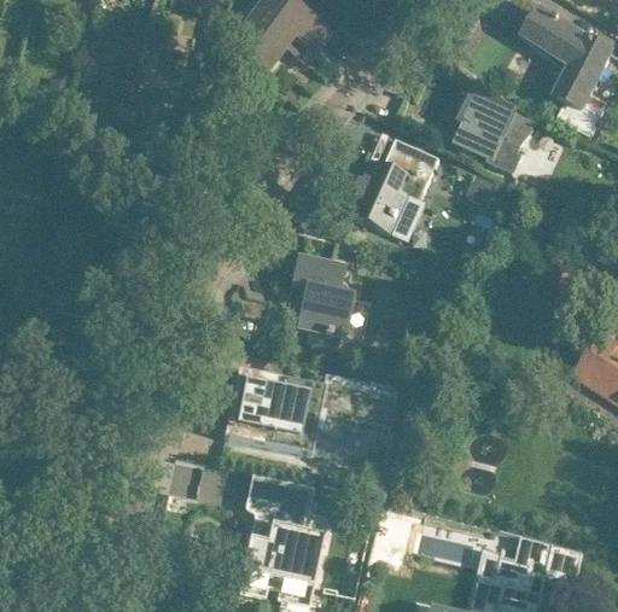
[(254,24),(232,54),(243,63),(262,77),(283,51),(285,46),(281,42),(287,33),(313,51),(327,30),(291,4),(293,0),(263,0),(249,21),(254,24)]
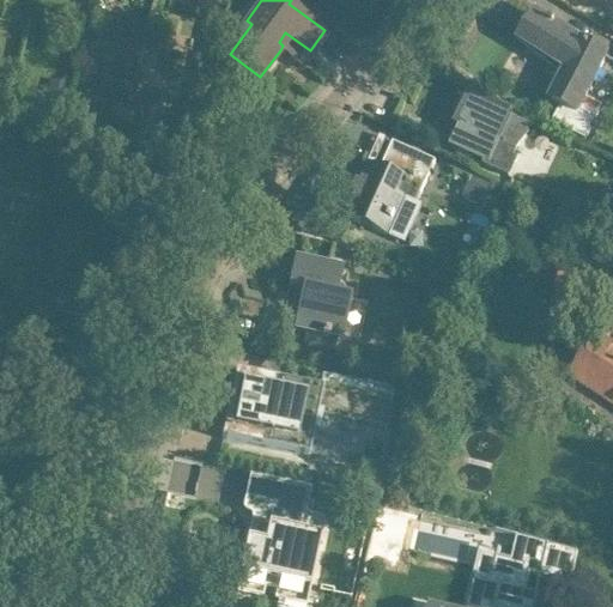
[(535,10),(520,34),(569,65),(552,97),(558,101),(550,116),(578,132),(594,102),(582,96),(605,52),(584,42),(554,22),(556,20),(551,18),(535,10)]
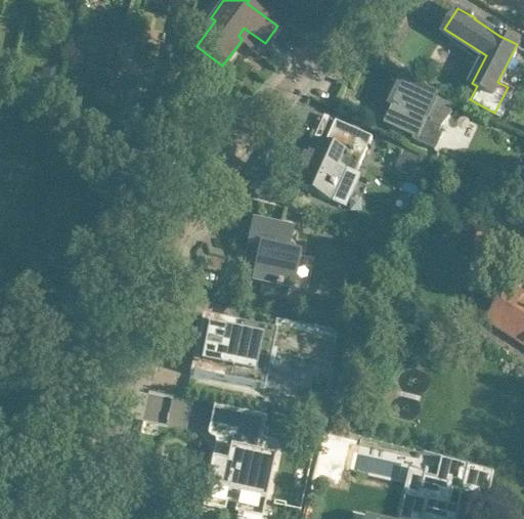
[(111,30),(106,49),(115,51),(119,32),(111,30)]
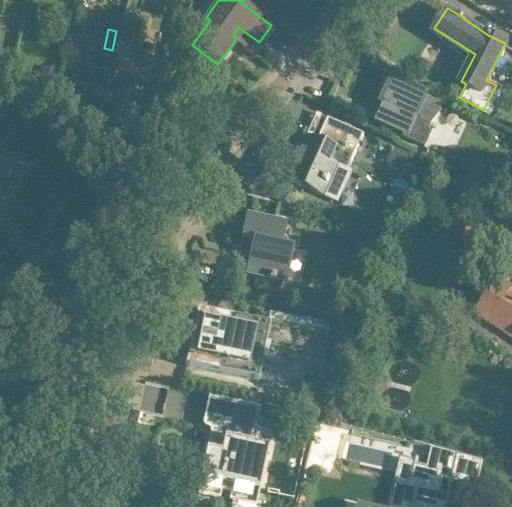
[(41,63),(38,77),(54,81),(57,66),(41,63)]
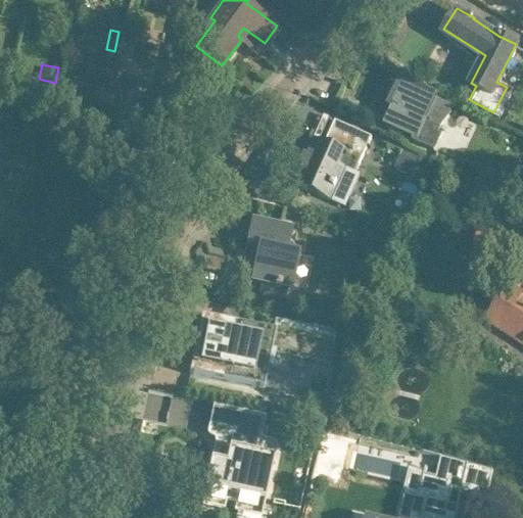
[(390,89),(383,105),(394,110),(388,122),(413,133),(414,132),(417,133),(415,137),(434,146),(442,126),(440,125),(441,121),(450,107),(453,102),(434,94),(402,79),(396,92),(390,89)]
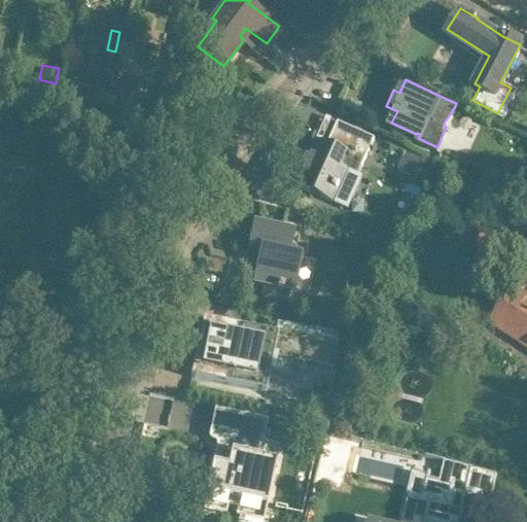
[(304,168),(297,183),(332,199),(334,198),(335,198),(334,200),(348,206),(362,173),(357,171),(375,134),(338,117),(338,118),(339,119),(338,120),(339,122),(330,139),(329,139),(328,140),(322,137),(316,151),(312,150),(311,151),(312,151),(311,153),(307,152),(302,164),(306,166),(305,168),(304,168)]
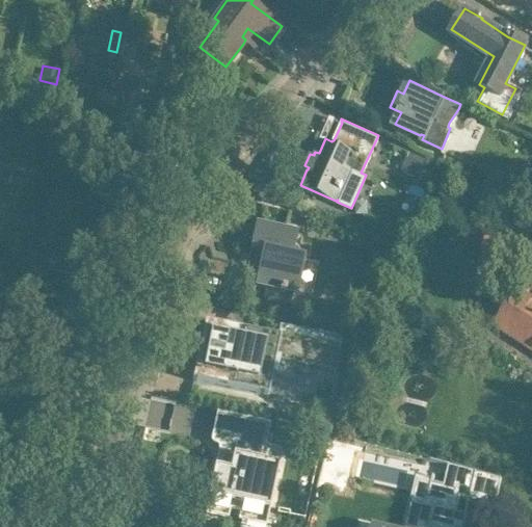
[(406,155),(401,166),(420,175),(425,163),(406,155)]
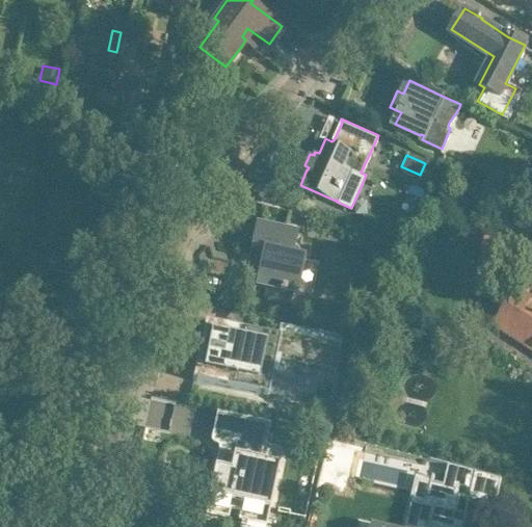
[(169,156),(165,162),(166,167),(171,172),(177,172),(181,165),(181,160),(175,156),(169,156)]
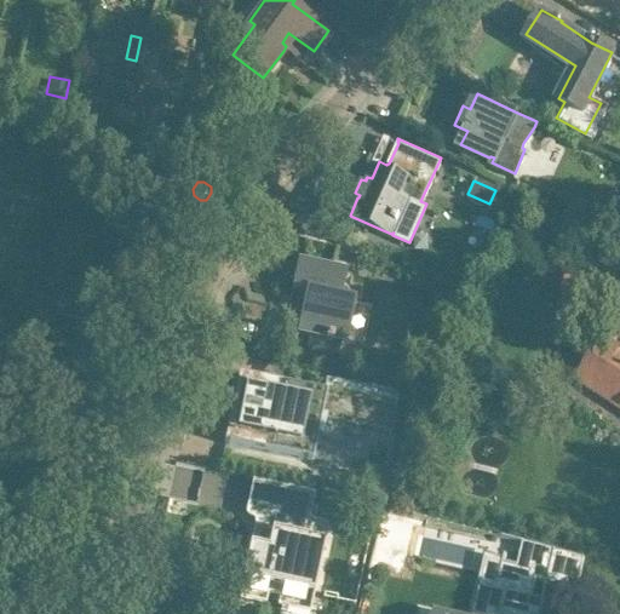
[(297,257),(291,285),(305,288),(297,326),(326,332),(325,336),(332,337),(333,334),(346,337),(355,298),(342,296),(346,268),(297,257)]
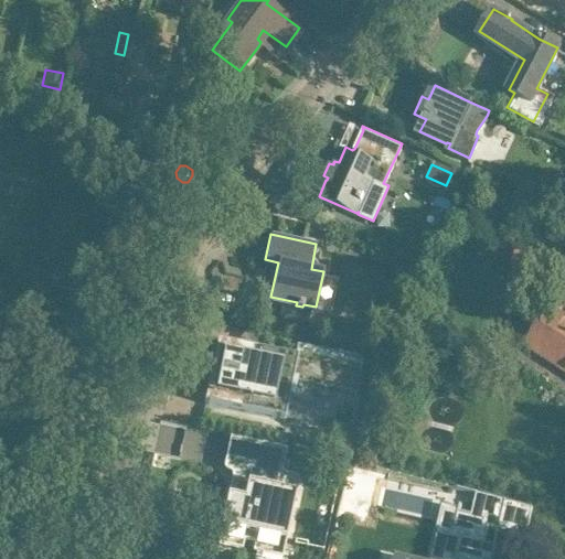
[(400,244),(396,255),(409,258),(413,247),(400,244)]
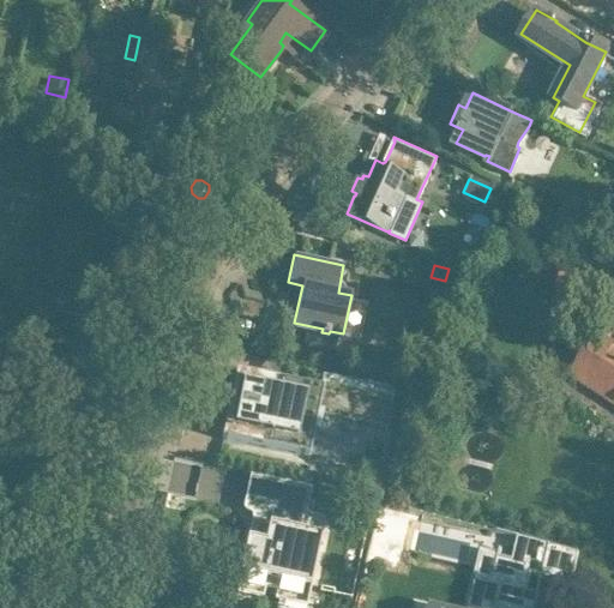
[(582,356),(572,369),(589,380),(613,397),(613,342),(599,331),(582,356)]
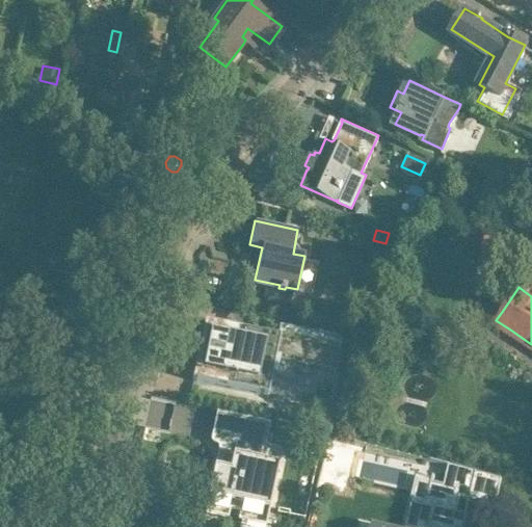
[(200,340),(191,376),(193,377),(268,393),(275,356),(335,368),(341,335),(278,321),(276,335),(204,319),(204,320),(200,339),(200,340)]
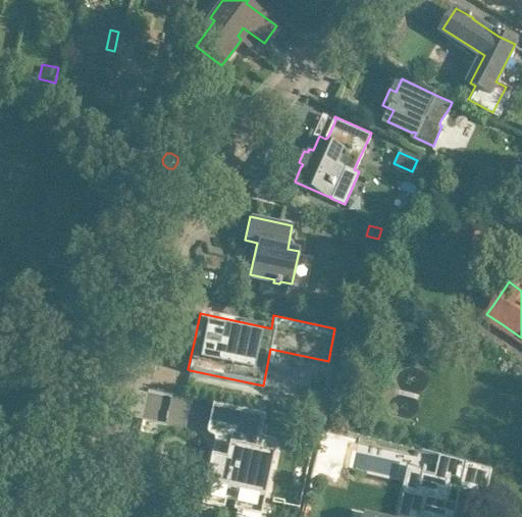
[(204,484),(201,501),(223,505),(224,497),(236,499),(233,507),(260,513),(263,497),(264,497),(273,454),(256,450),(264,413),(237,407),(228,445),(221,443),(218,458),(210,456),(204,484)]
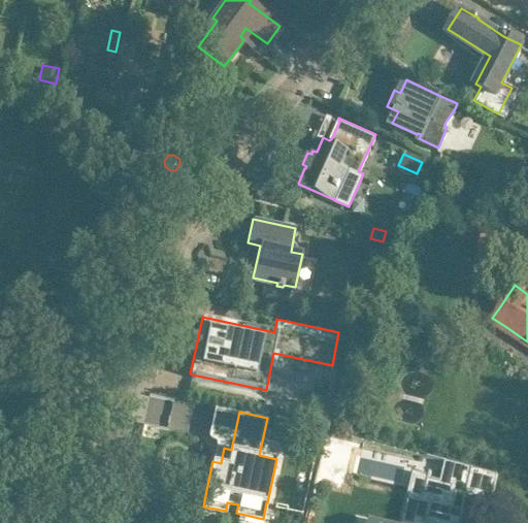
[(388,522),(370,519),(368,522),(426,522),(431,522),(458,522),(465,496),(491,502),(497,471),(446,458),(440,479),(430,476),(431,469),(430,469),(429,472),(423,495),(409,492),(402,522),(388,522)]
